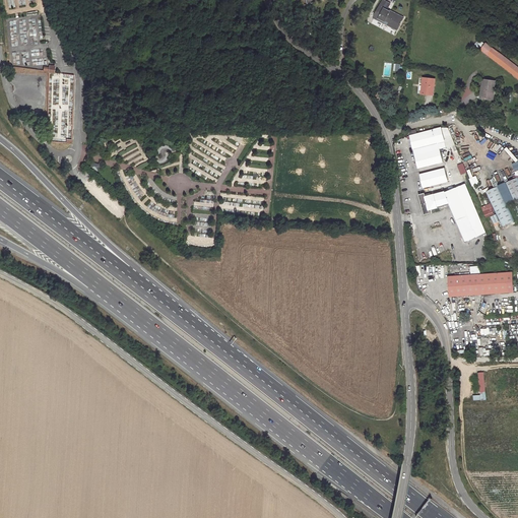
[(389,2),(386,0),(378,0),(371,16),(396,28),(402,15),(386,7),(389,2)]
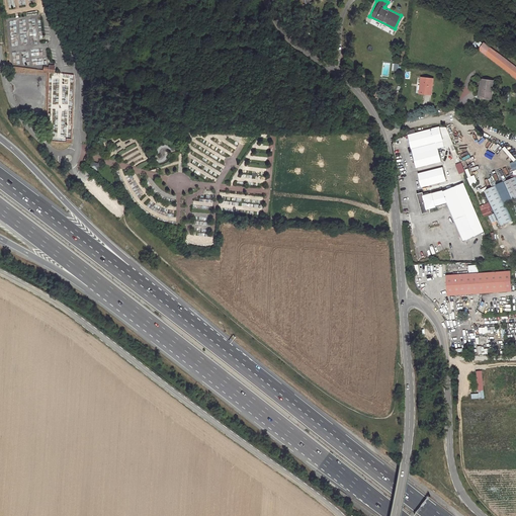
[(481,51),(486,55),(491,49),(486,45),(481,51)]
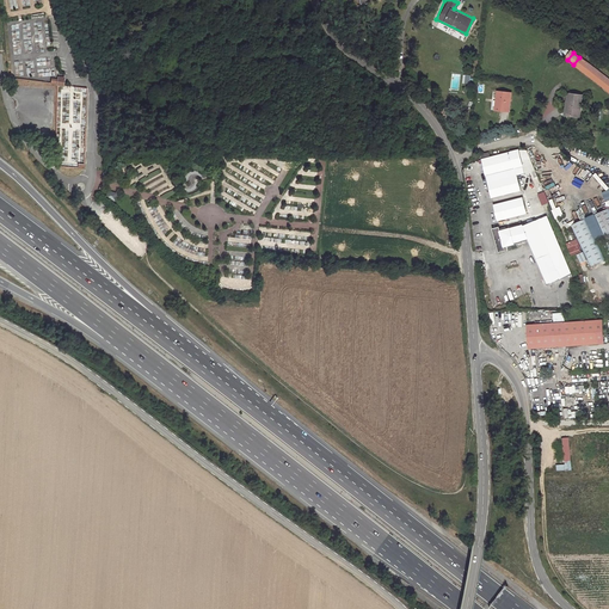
[(573,65),(608,92),(608,80),(579,57),(573,65)]
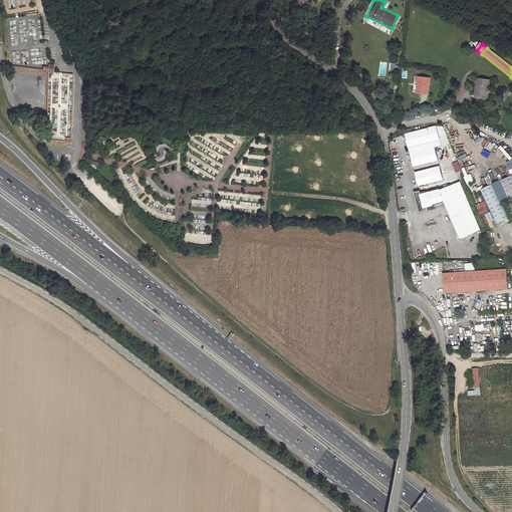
[(426,92),(428,75),(416,73),(413,90),(426,92)]
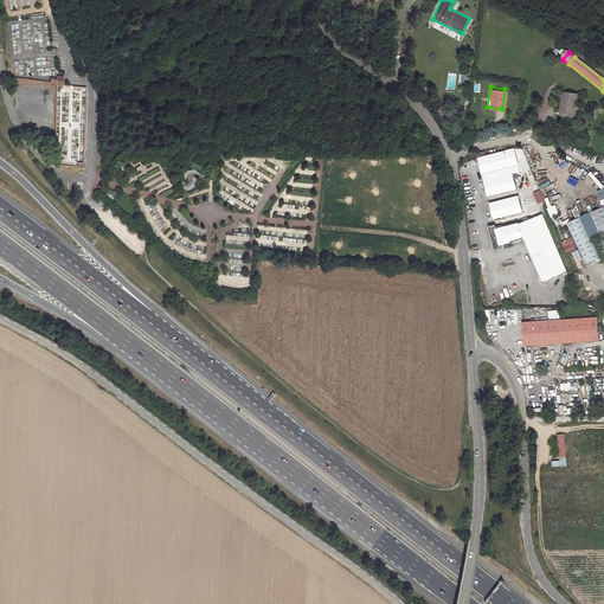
[(572,114),(576,94),(563,91),(559,111),(572,114)]
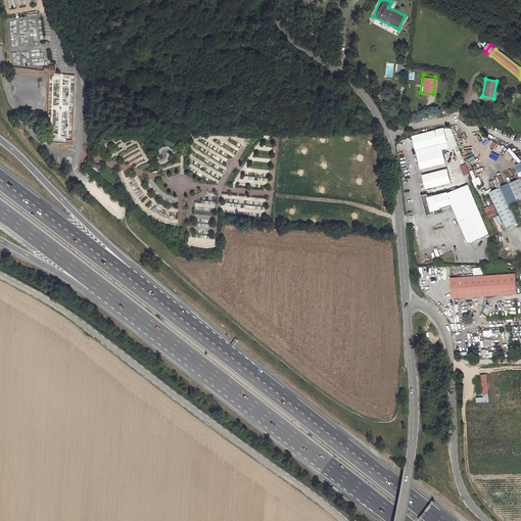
[(414,149),(439,142),(435,129),(416,134),(410,136),(414,149)]
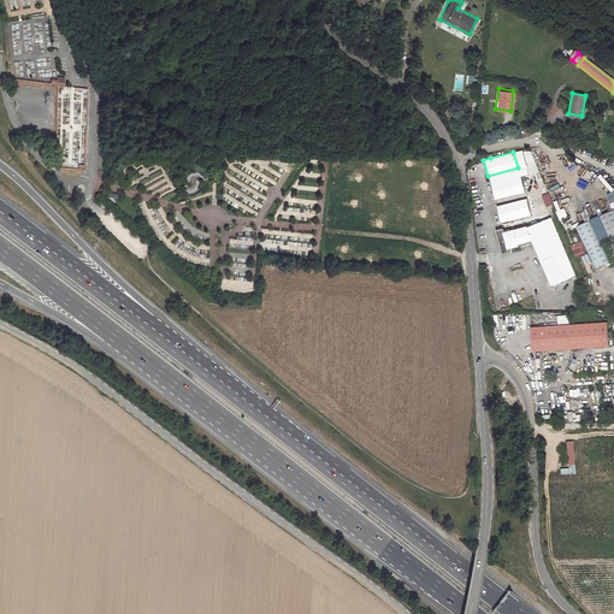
[(490,184),(520,176),(525,175),(524,166),(518,167),(488,176),(490,184)]
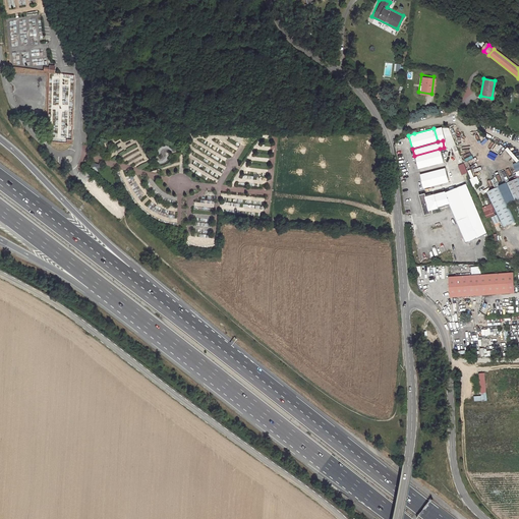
[(417,168),(443,161),(440,149),(414,156),(417,168)]
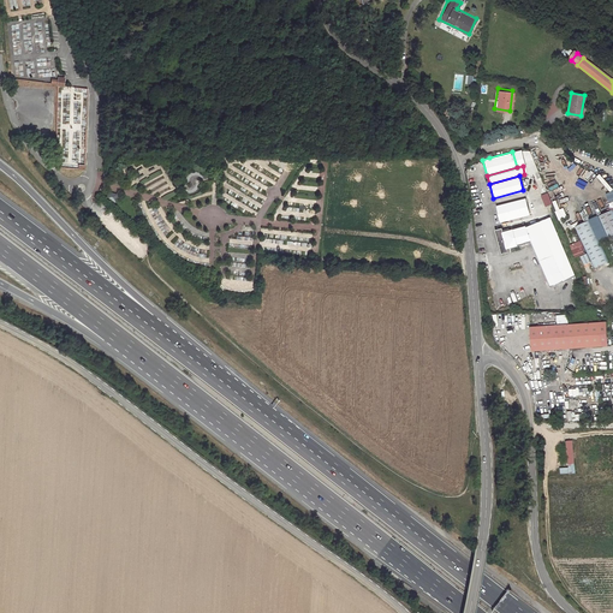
[(500,224),(530,214),(525,198),(495,207),(500,224)]
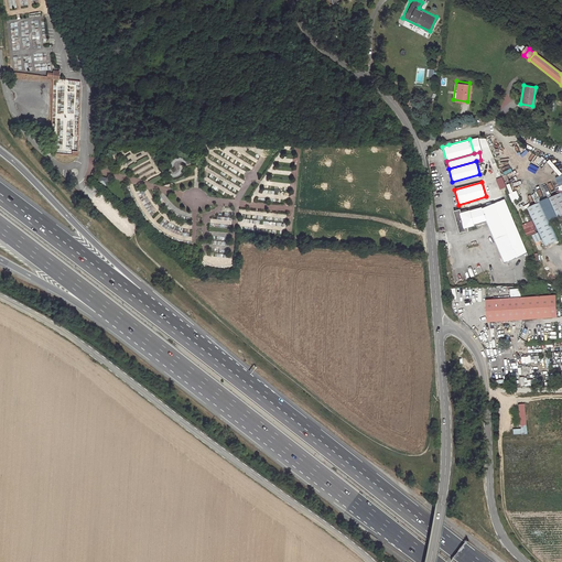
[(561,195),(560,191),(547,197),(555,216),(561,212),(561,195)]
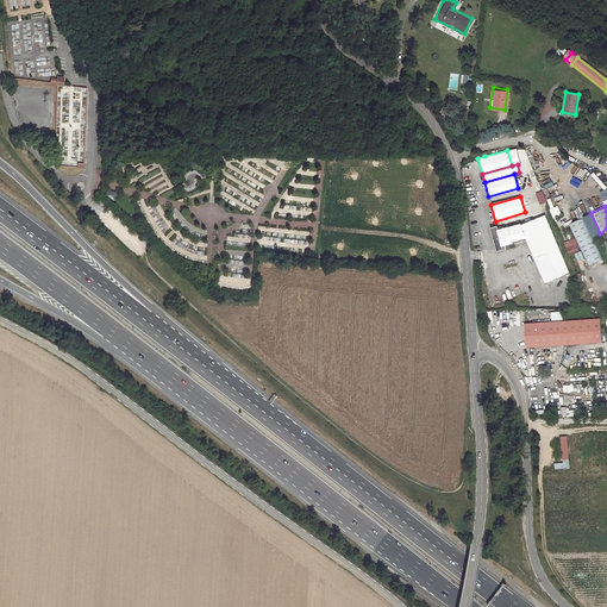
[(527,237),(546,282),(569,271),(544,216),(521,224),(520,223),(498,230),(502,245),(527,237)]
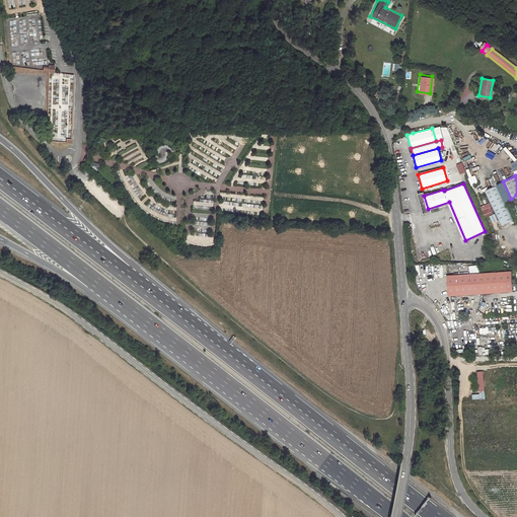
[(495,185),(484,190),(500,225),(511,219),(495,185)]
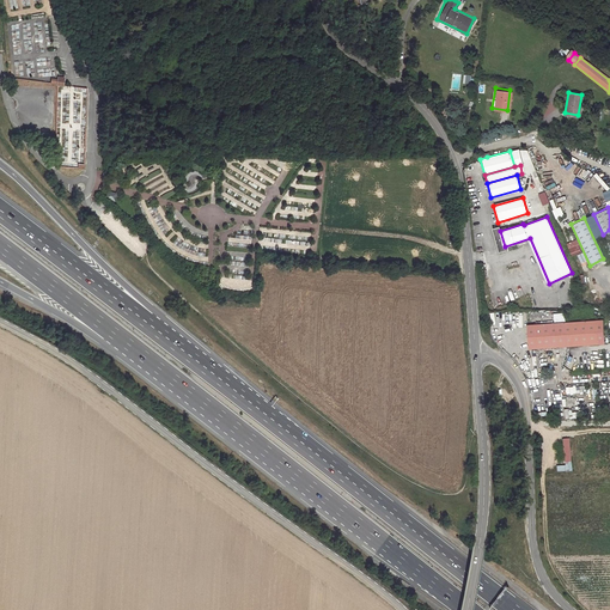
[(528,346),(603,343),(602,321),(528,323),(528,346)]
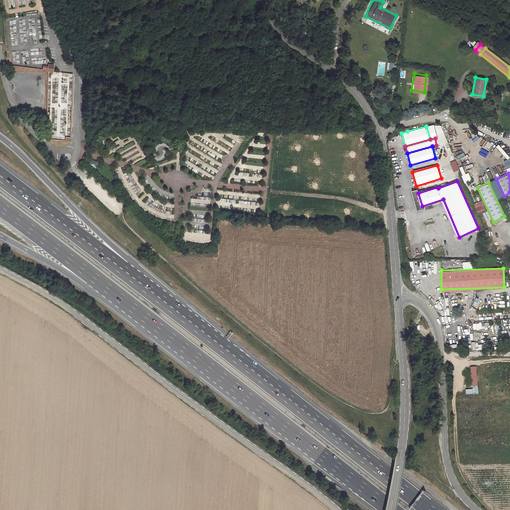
[(474,365),(469,365),(471,387),(464,387),(464,392),(477,390),(474,365)]
